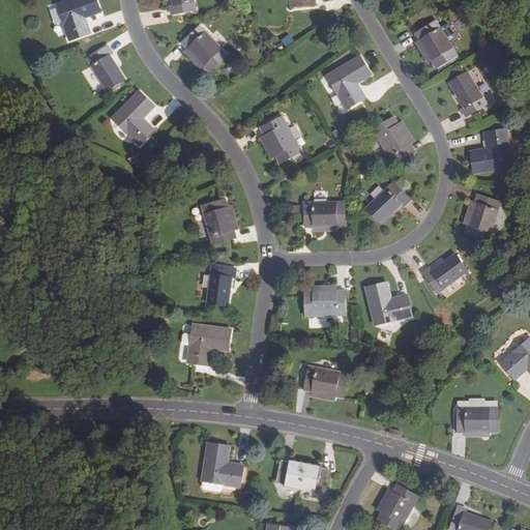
[(100,12),(95,0),(70,0),(58,4),(70,41),(90,34),(85,19),(100,12)]
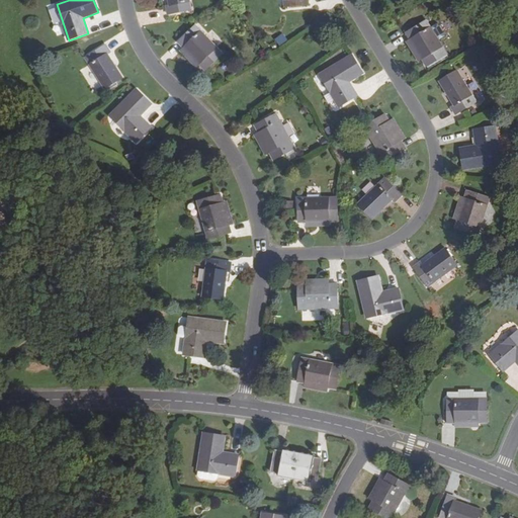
[(166,6),(168,15),(192,10),(189,0),(168,0),(170,6),(166,6)]
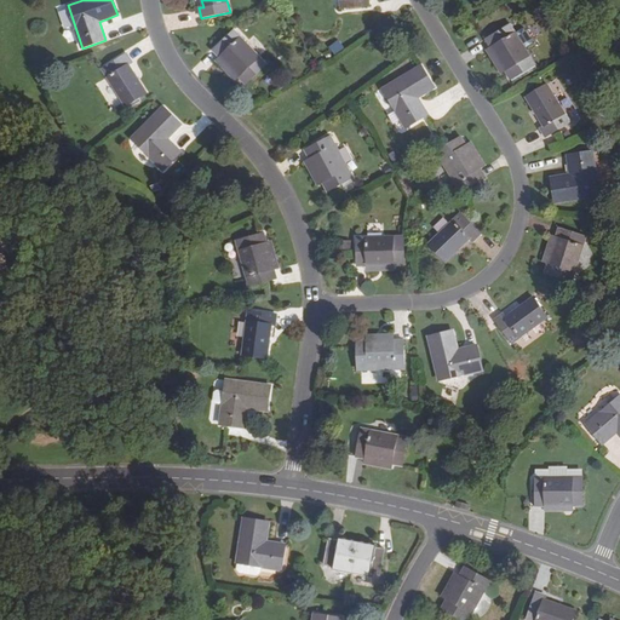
[(487,40),(492,47),(506,73),(511,80),(535,65),(511,26),(487,40)]
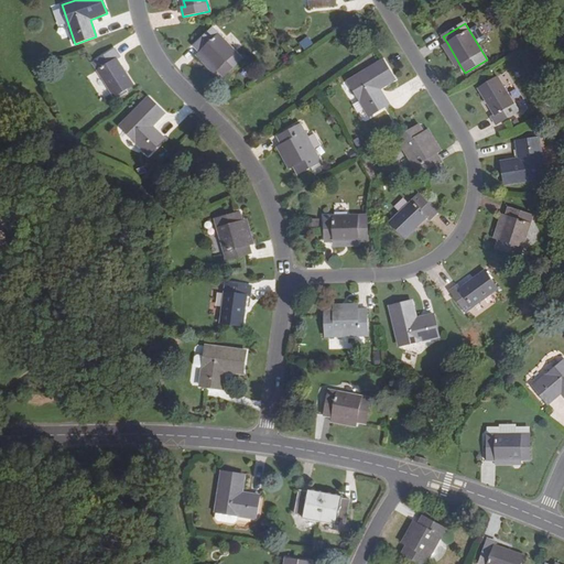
[(218,71),(225,77),(242,60),(214,29),(195,47),(199,52),(218,71)]
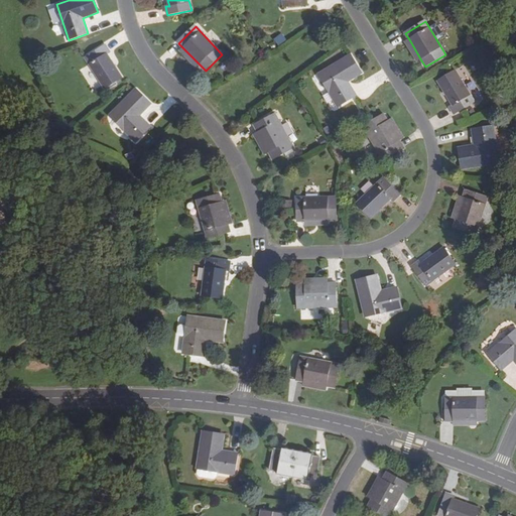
[(417,62),(421,60),(409,39),(405,42),(417,62)]
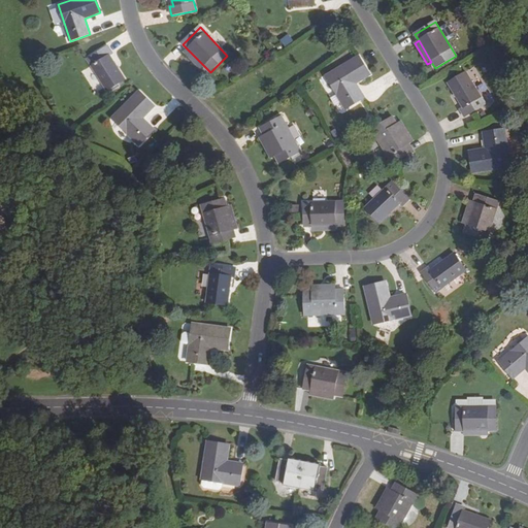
[(108,46),(88,59),(108,91),(126,80),(110,55),(113,53),(108,46)]
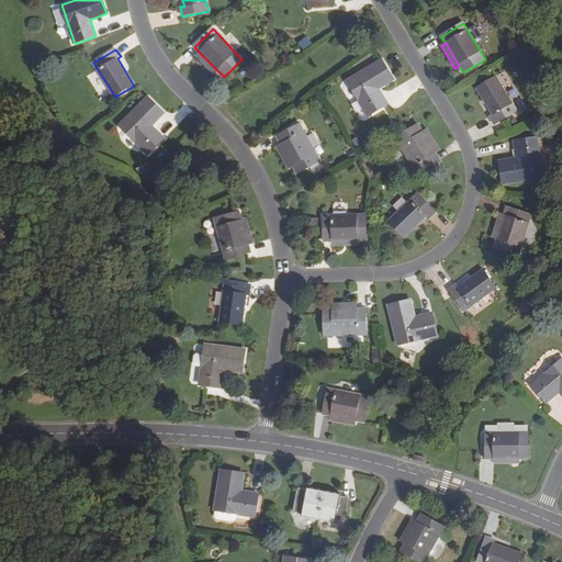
[(195,56),(213,75),(217,70),(199,52),(195,56)]
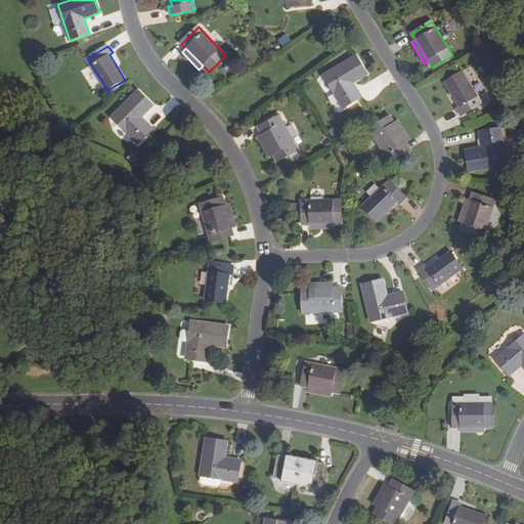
[(367,75),(356,55),(324,76),(336,95),(336,96),(343,108),(362,97),(353,83),(367,75)]
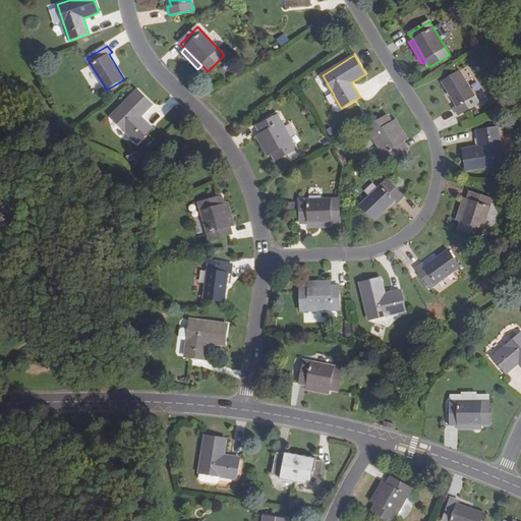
[(459,115),(480,103),(460,72),(443,82),(457,106),(454,108),(459,115)]
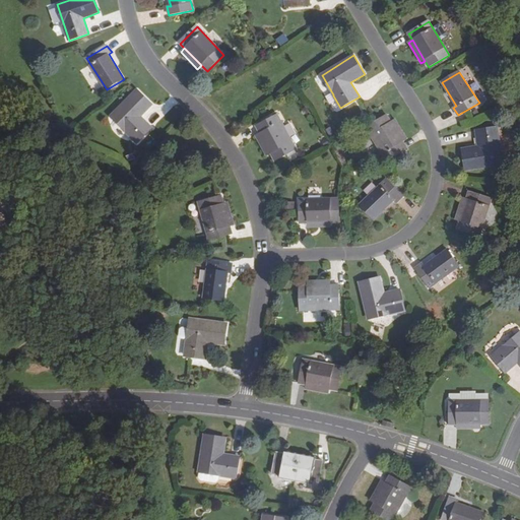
[(152,106),(137,90),(112,117),(126,132),(126,133),(137,143),(152,129),(141,117),(152,106)]
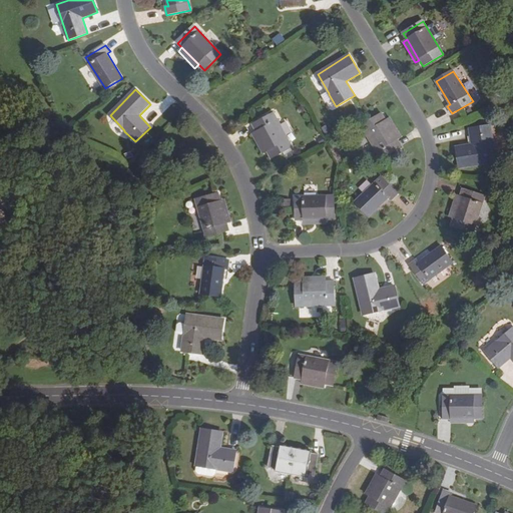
[(253,125),(257,131),(268,152),(272,158),(293,147),(275,113),(253,125)]
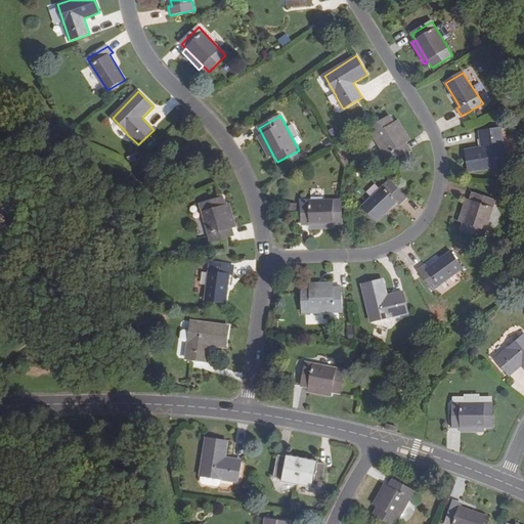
[(410,150),(406,143),(394,123),(390,116),(369,129),(390,163),(410,150)]
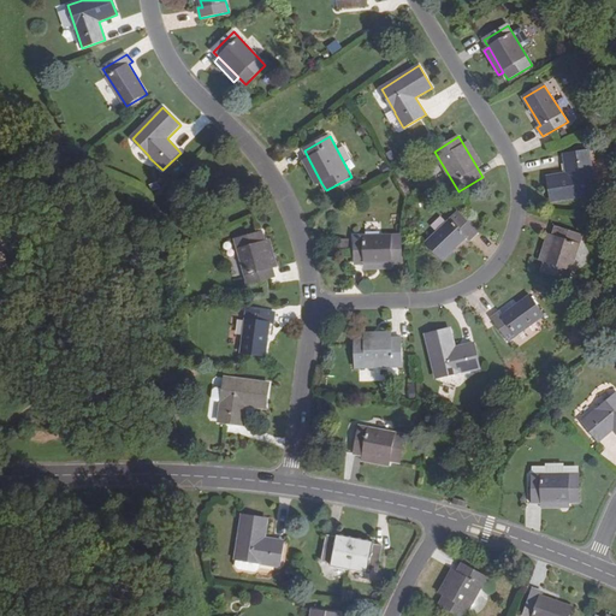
[(485,165),(469,141),(463,144),(478,169),(485,165)]
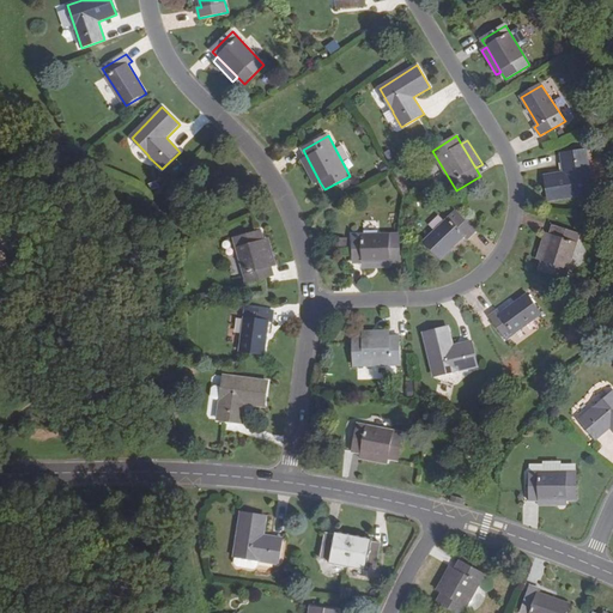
[(545,176),(550,201),(594,195),(589,169),(590,169),(588,151),(563,155),(565,174),(545,176)]
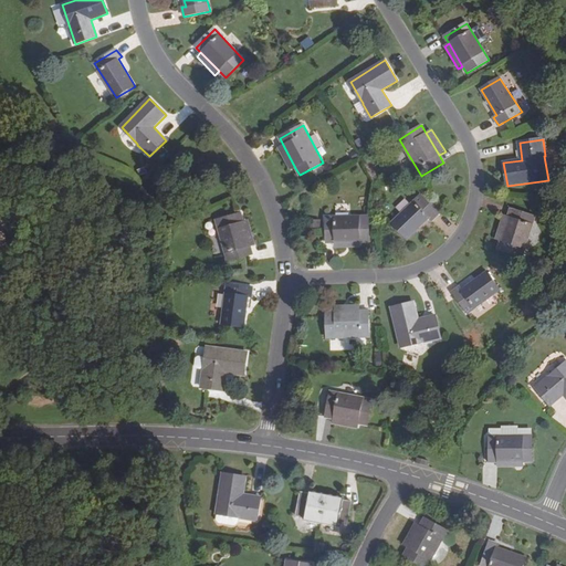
[(278,148),(290,170),(295,168),(283,145),(278,148)]
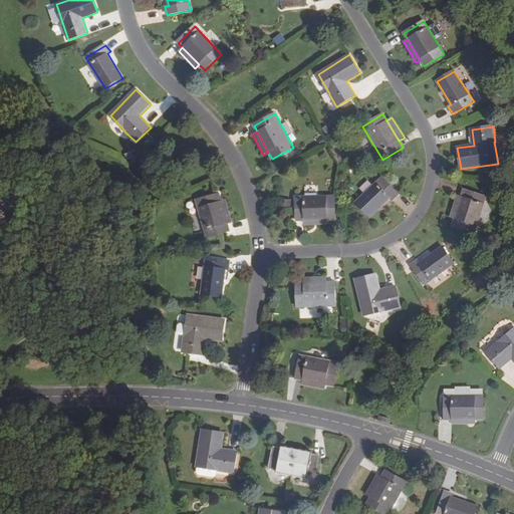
[(399,195),(382,178),(356,203),(369,218),(391,199),(393,201),(399,195)]
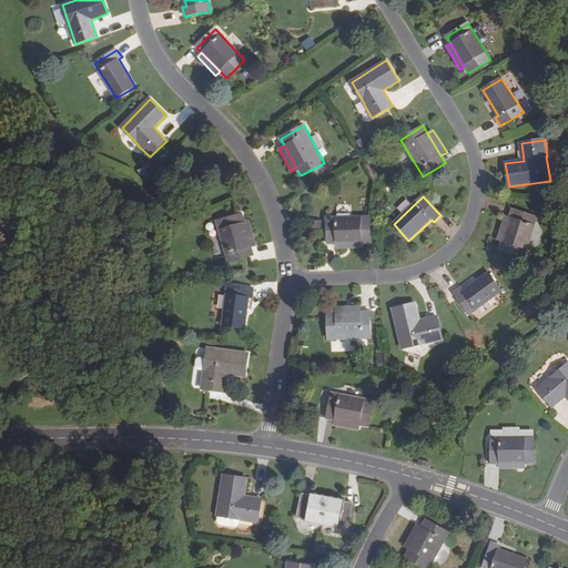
[(513,210),(510,216),(503,243),(499,250),(525,257),(538,217),(513,210)]
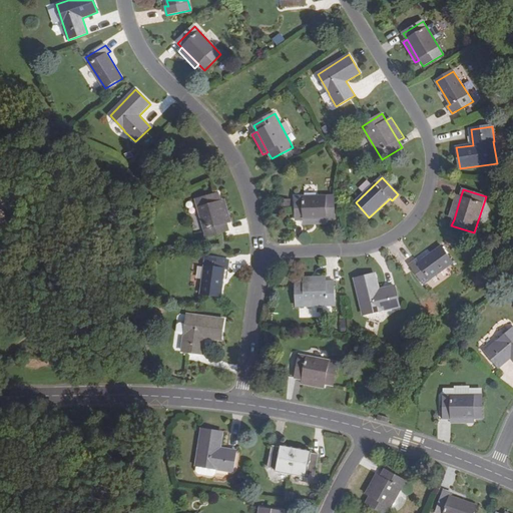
[(229,230),(227,223),(221,200),(219,193),(195,199),(206,236),(229,230)]
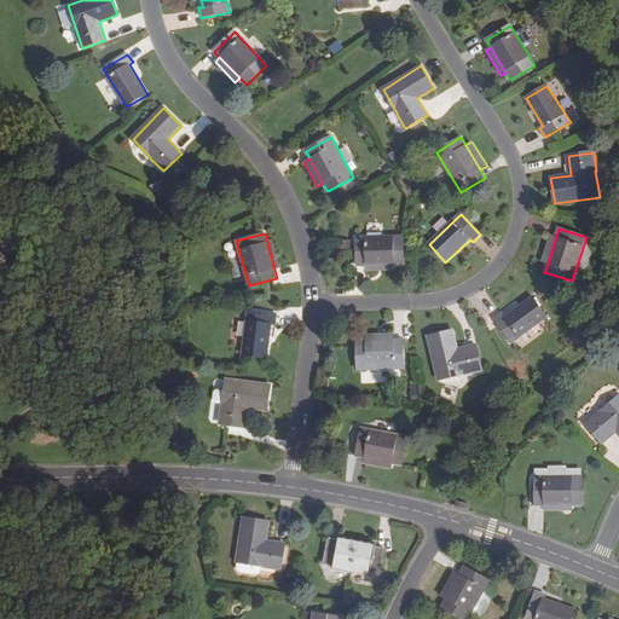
[(542,262),(548,265),(556,236),(550,235),(542,262)]
